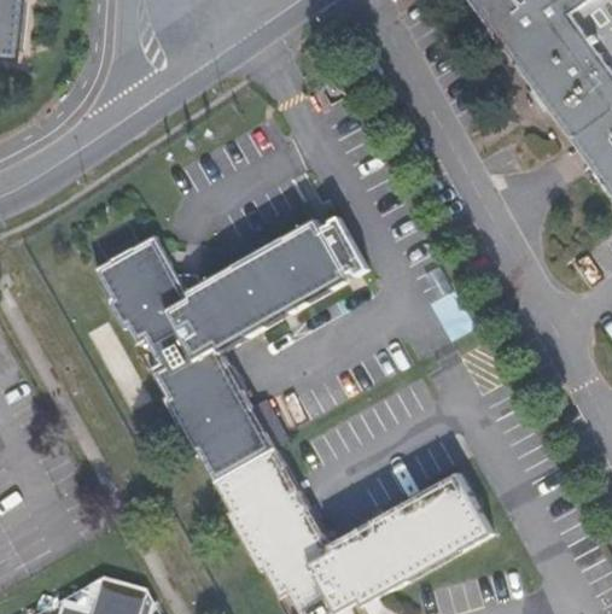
[(0,58),(18,60),(25,0),(0,0),(0,58)]
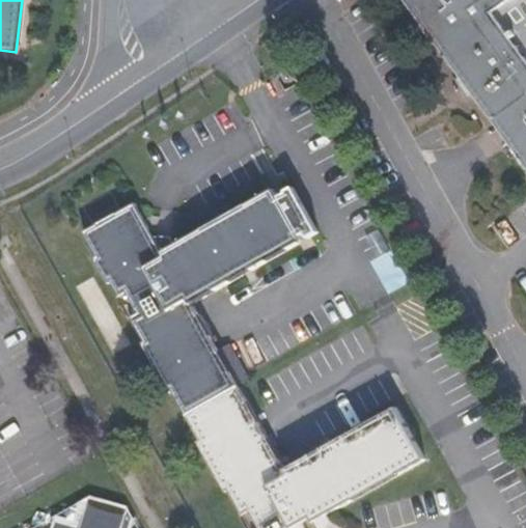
[(404,0),(525,167),(525,0),(404,0)]
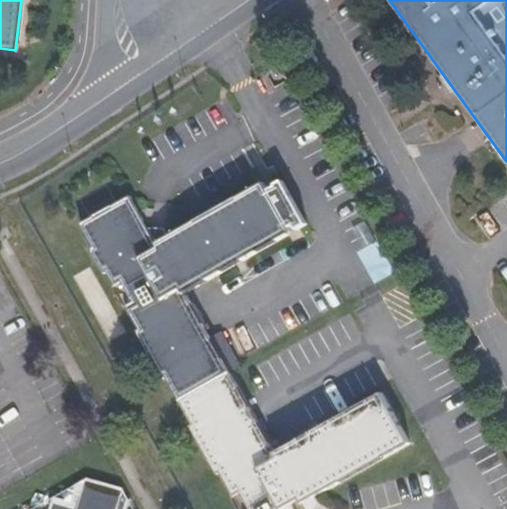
[(164,373),(178,398),(227,371),(181,289),(287,230),(284,225),(289,222),(292,227),(303,220),(279,176),(270,181),(272,184),(264,189),(259,181),(154,240),(126,193),(77,222),(90,244),(87,247),(100,270),(103,269),(135,326),(132,328),(159,376),(164,373)]
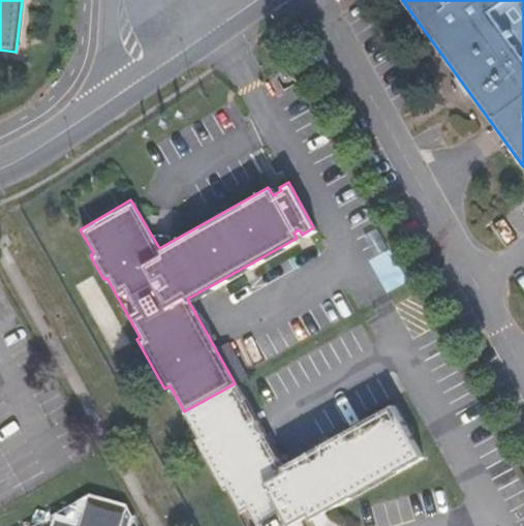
[(235,383),(184,411),(197,435),(193,439),(219,487),(224,485),(247,525),(313,525),(309,518),(420,455),(390,401),(280,464),(235,383)]
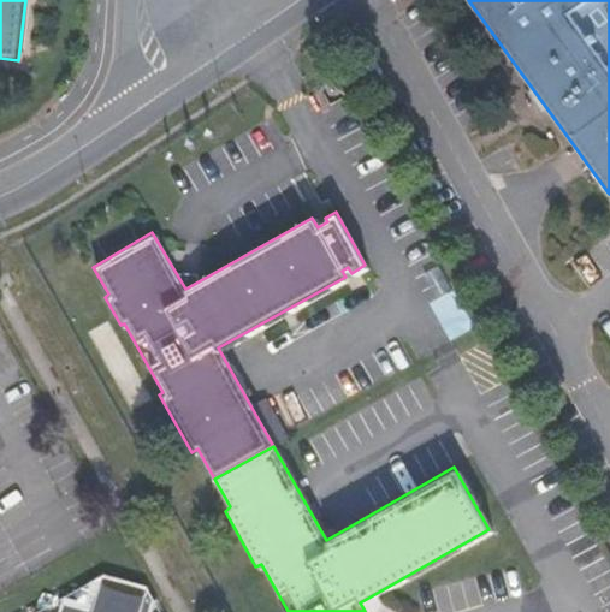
[(157,611),(142,583),(99,572),(27,611),(157,611)]
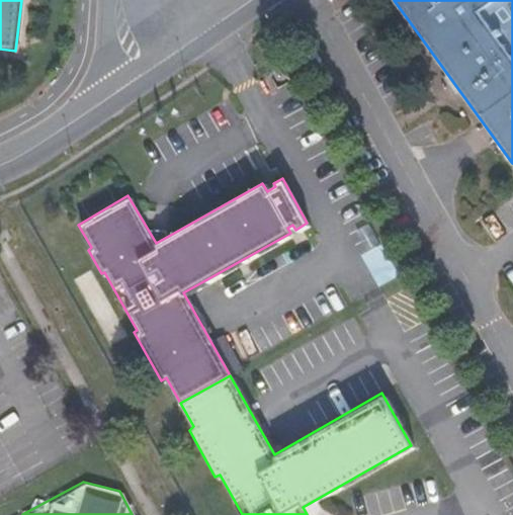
All buildings are outlined.
